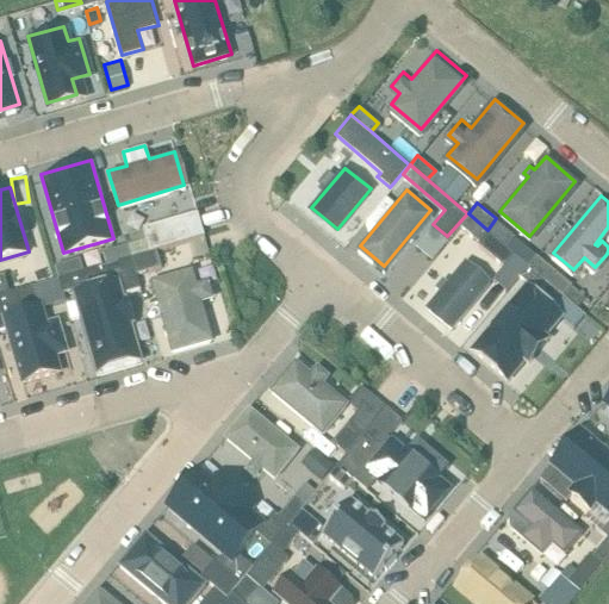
[(194,209),(141,224),(148,248),(153,247),(186,236),(200,232),(199,225),(196,212),(194,209)]
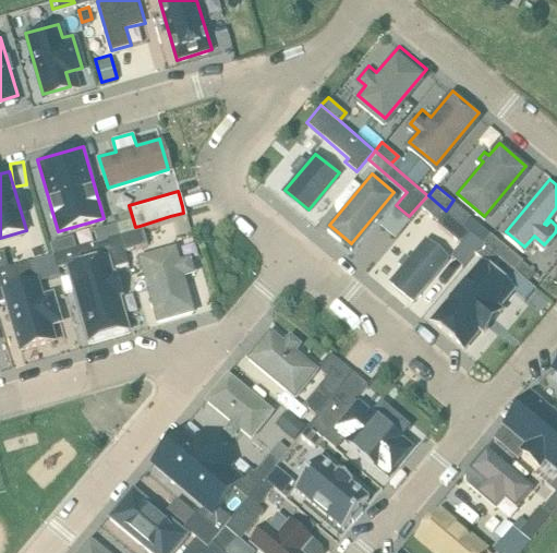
[(428,195),(422,204),(438,218),(446,211),(428,195)]
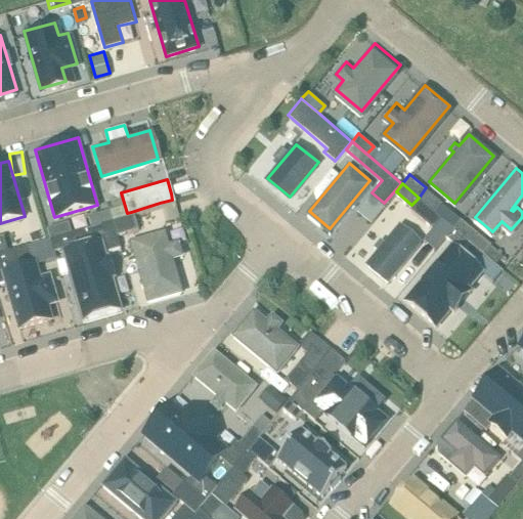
[(426,187),(419,198),(434,210),(442,201),(426,187)]
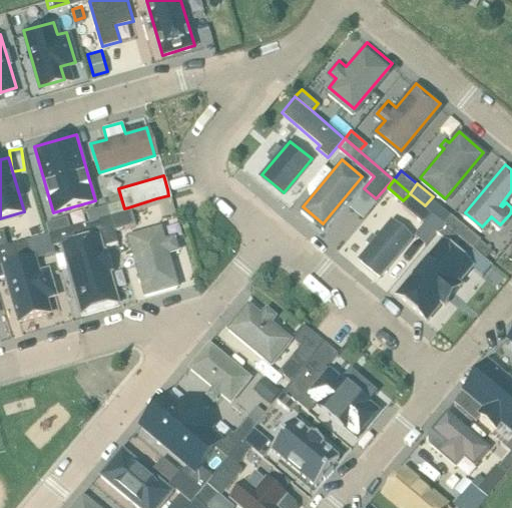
[(424,220),(431,210),(425,205),(410,193),(403,200),(402,202),(424,220)]
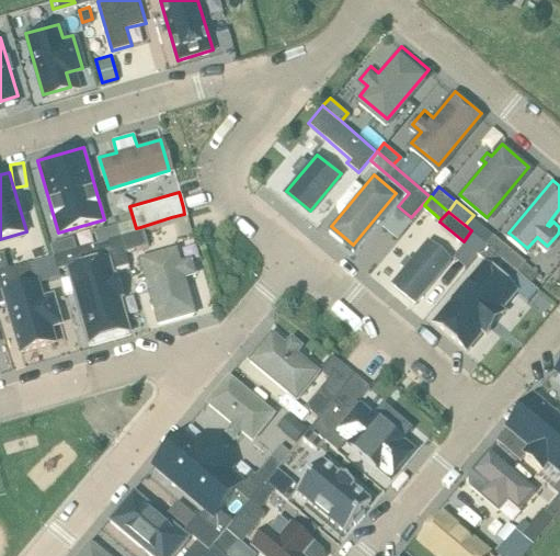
[(106,237),(117,234),(121,233),(117,220),(114,222),(95,227),(99,239),(106,237)]
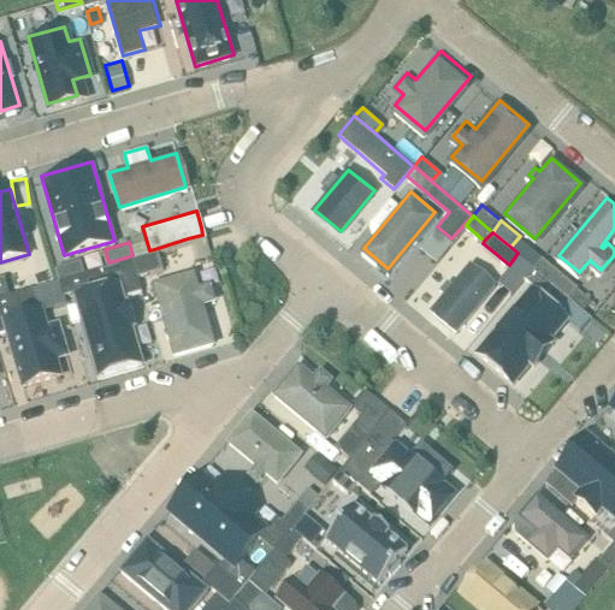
[(132,255),(129,256),(135,277),(160,270),(154,249),(149,250),(132,255)]
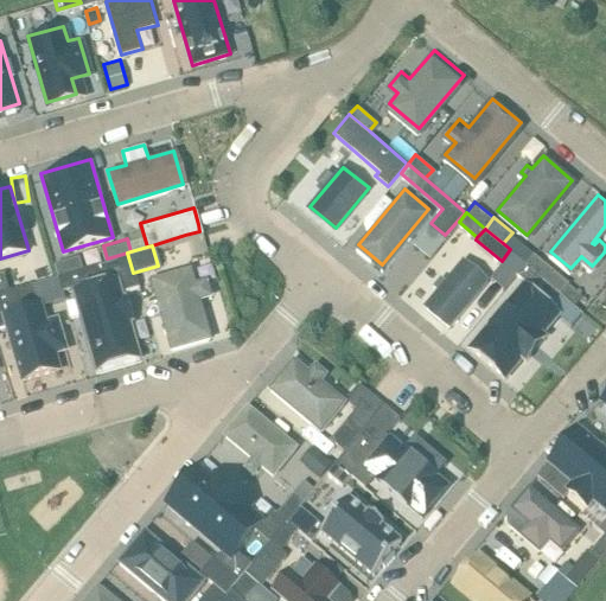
[(523,261),(543,277),(560,291),(572,301),(580,292),(567,282),(569,280),(533,249),(523,261)]
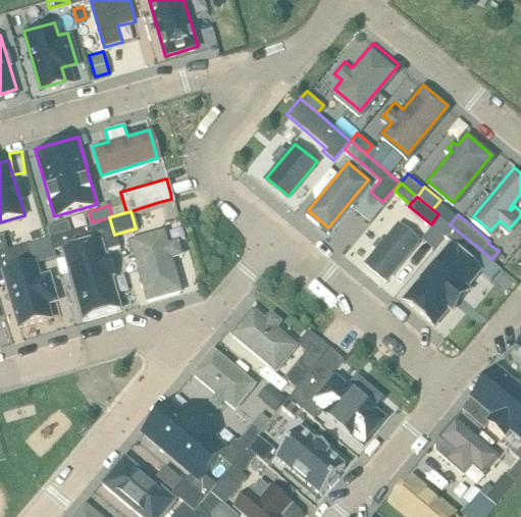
[(67,217),(46,224),(49,235),(70,228),(67,217)]
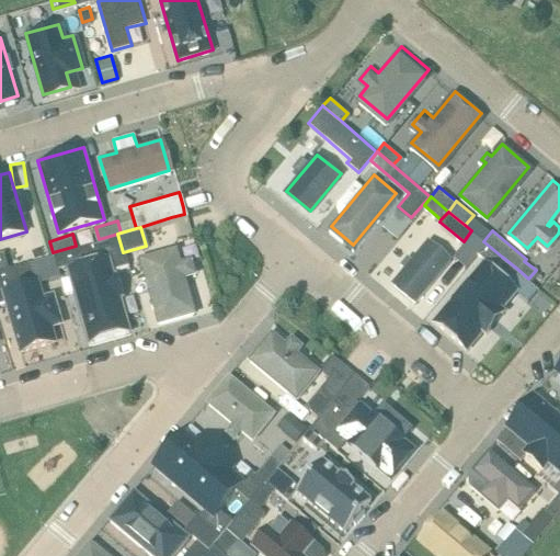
[(117,234),(106,237),(111,249),(115,265),(126,263),(123,252),(117,234)]
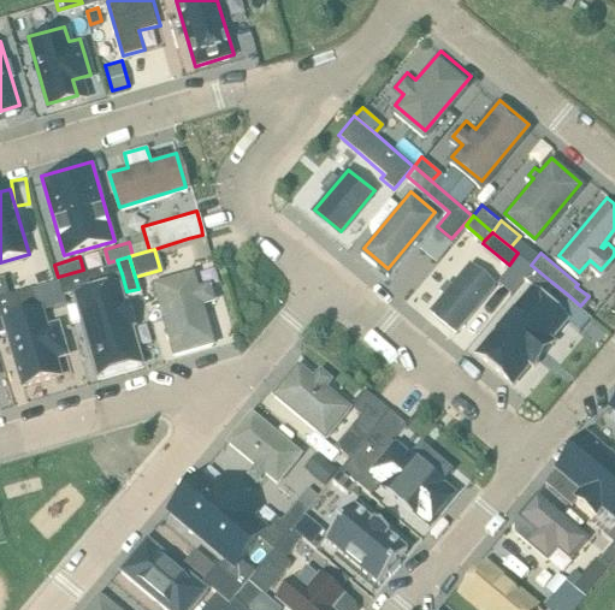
[(58,277),(55,278),(59,291),(122,273),(117,260),(108,262),(99,265),(84,270),(58,277)]
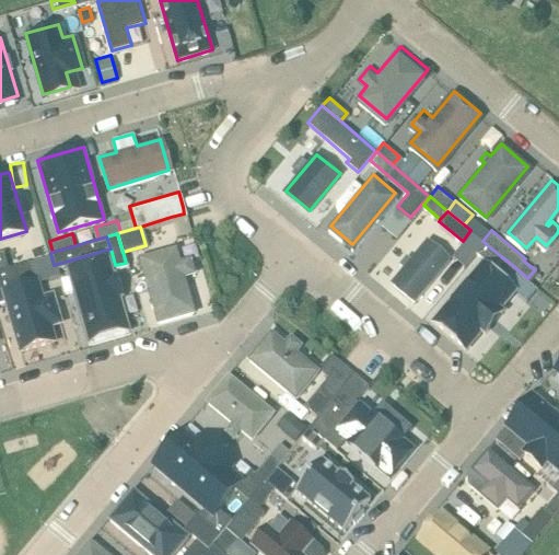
[(404,266),(392,280),(416,300),(451,258),(427,239),(411,257),(406,253),(399,262),(404,266)]
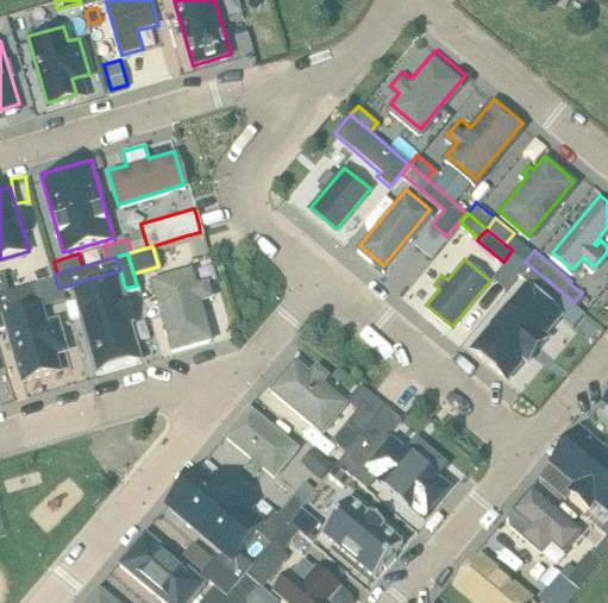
[(516,271),(537,288),(545,278),(525,262),(516,271)]
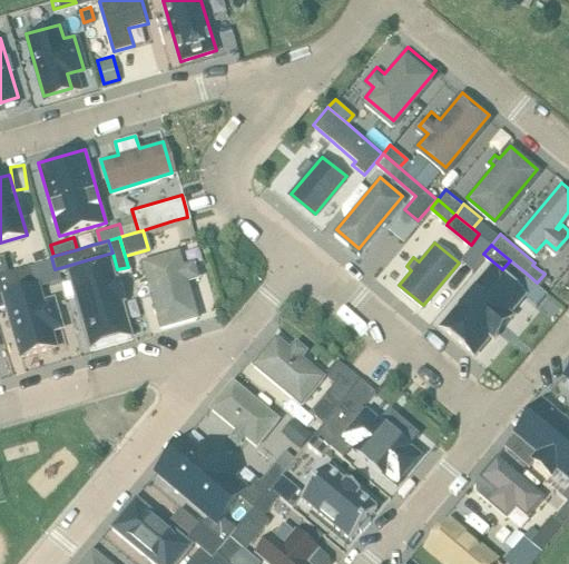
[(182,247),(144,258),(164,326),(202,315),(190,279),(186,261),(182,247)]
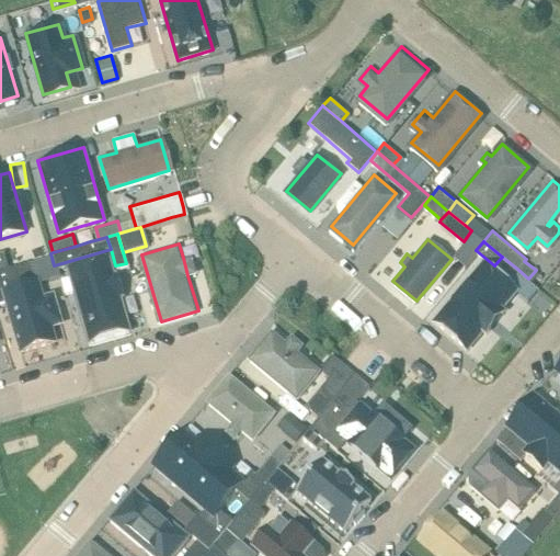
[(109,253),(67,265),(89,342),(132,330),(122,297),(124,296),(117,273),(115,273),(109,253)]
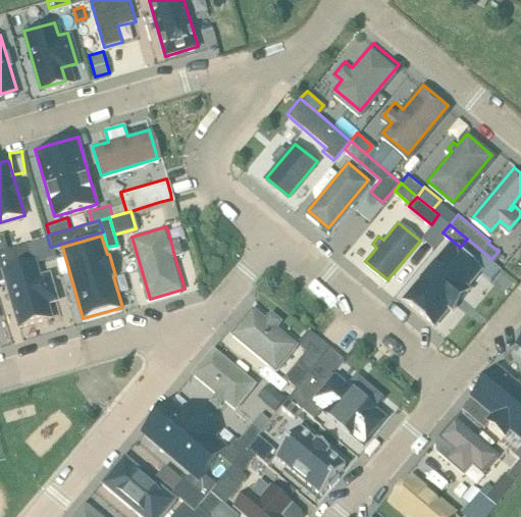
[(29,260),(23,242),(5,248),(0,249),(0,278),(3,278),(18,326),(50,316),(46,304),(56,301),(47,271),(38,274),(33,258),(29,260)]
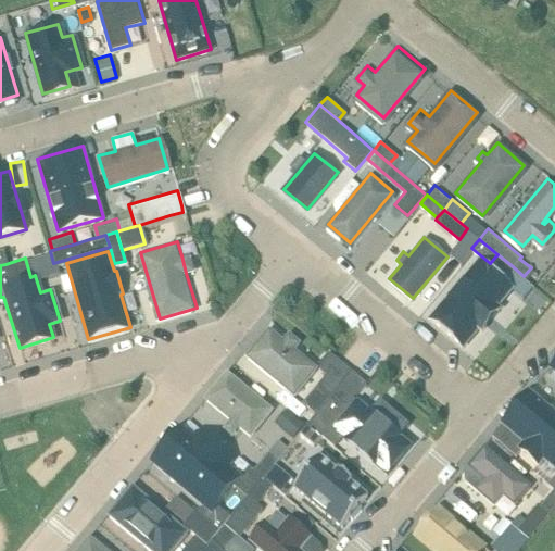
[(504,278),(480,258),(431,315),(463,341),(478,323),(481,325),(499,305),(495,302),(509,285),(511,284),(504,278)]
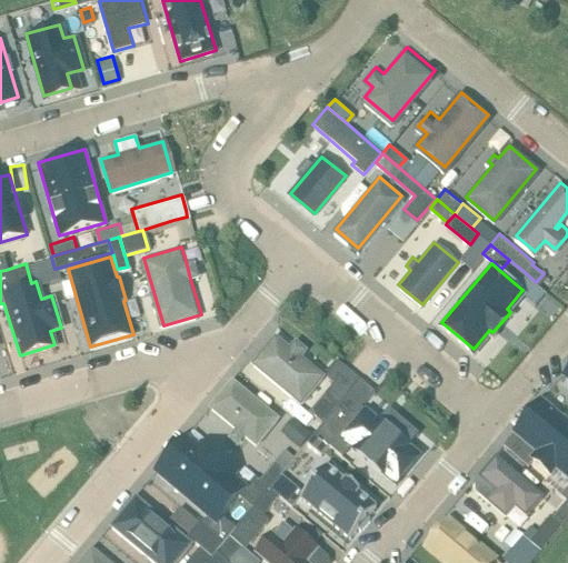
[(516,284),(522,290),(521,291),(535,302),(545,290),(536,282),(525,272),(516,284)]
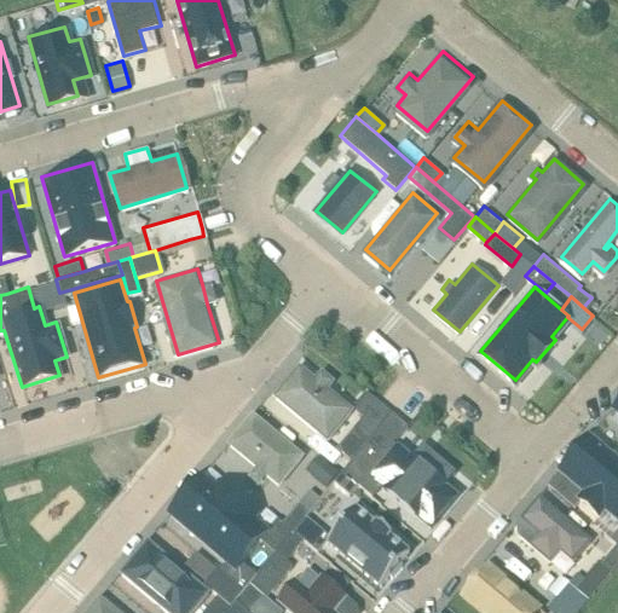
[(298,364),(271,394),(325,440),(352,410),(327,388),(313,377),(298,364)]
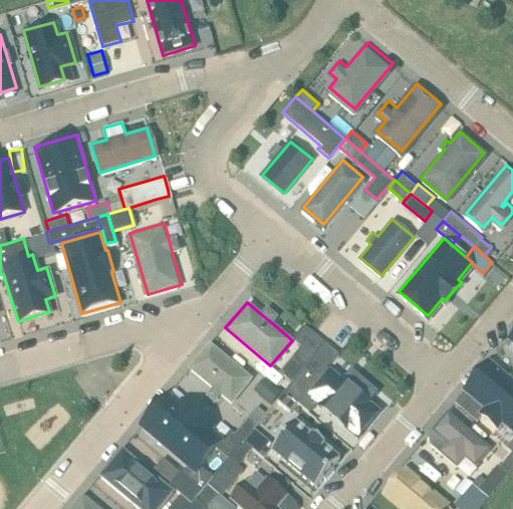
[(272,368),(267,375),(283,389),(324,340),(302,322),(292,335),(297,340),(273,369),(272,368)]
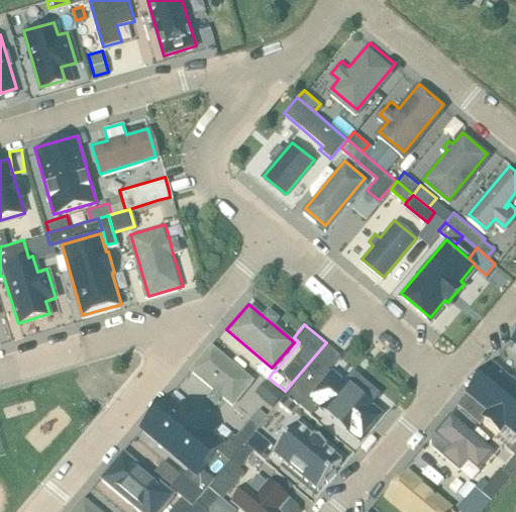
[(230,406),(253,379),(210,342),(187,370),(211,390),(206,396),(215,403),(219,397),(230,406)]
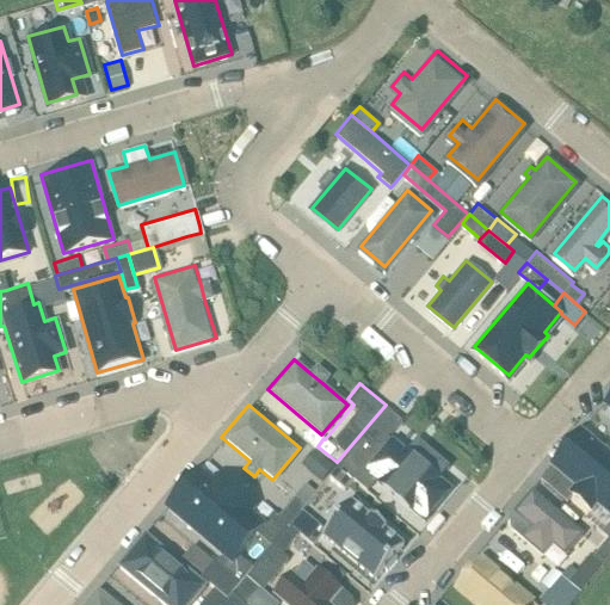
[(401,418),(400,417),(386,405),(337,462),(336,463),(351,476),(353,474),(387,434),(401,418)]
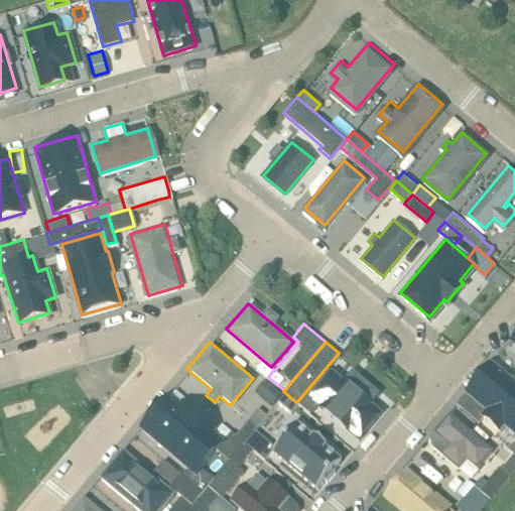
[(466,387),(488,405),(482,411),(501,427),(506,420),(514,427),(514,381),(489,360),(466,387)]
